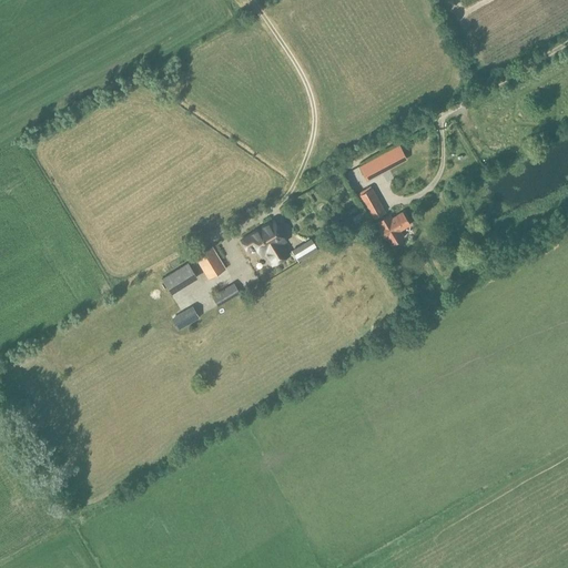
[(398,161),(397,158),(404,154),(399,146),(374,160),(381,171),(398,161)]
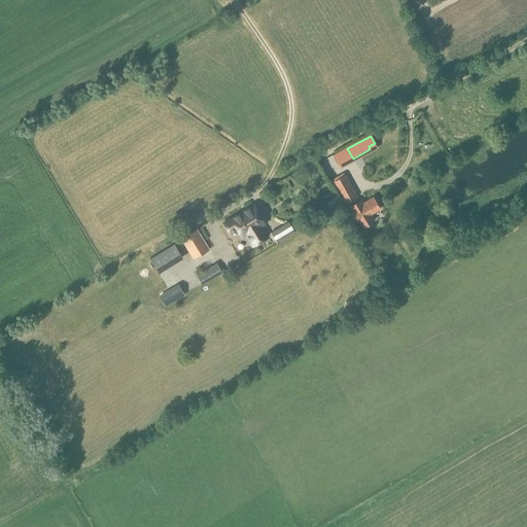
[(325,155),(320,160),(326,171),(332,168),(325,155)]
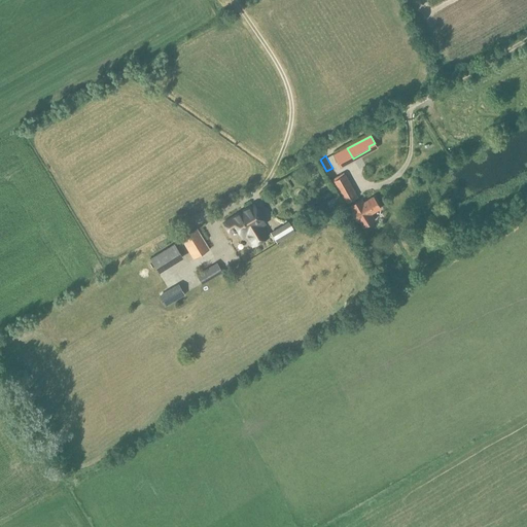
[(337,188),(345,202),(356,196),(349,181),(337,188)]
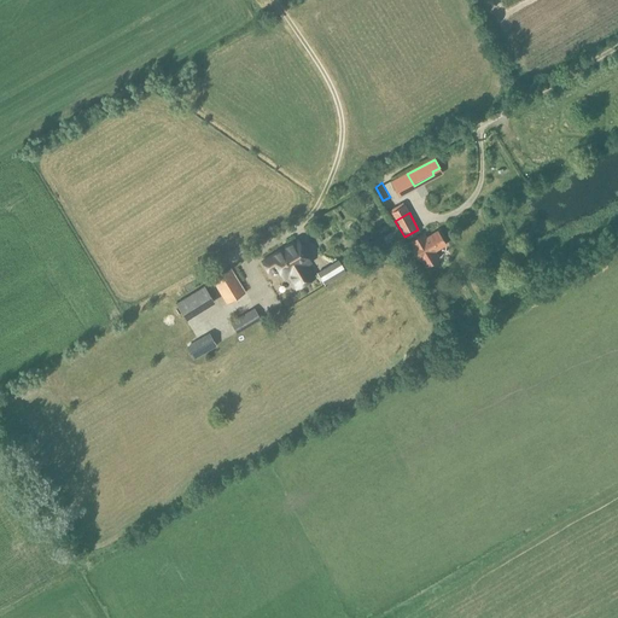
[(426,238),(424,234),(418,238),(424,250),(418,254),(426,266),(437,257),(435,252),(447,245),(437,231),(426,238)]
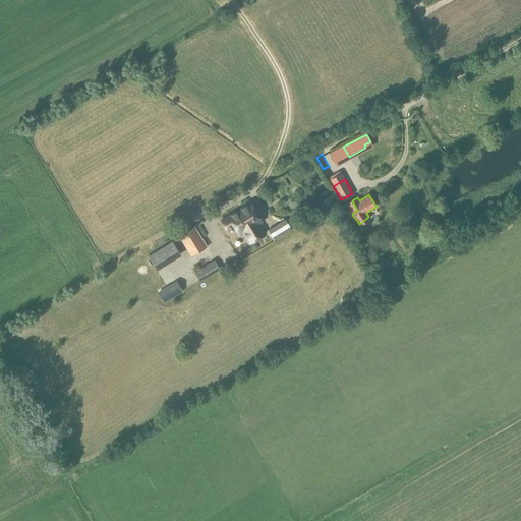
[(268,234),(261,222),(262,222),(250,203),(221,219),(229,232),(235,228),(240,237),(244,234),(250,244),(268,234)]
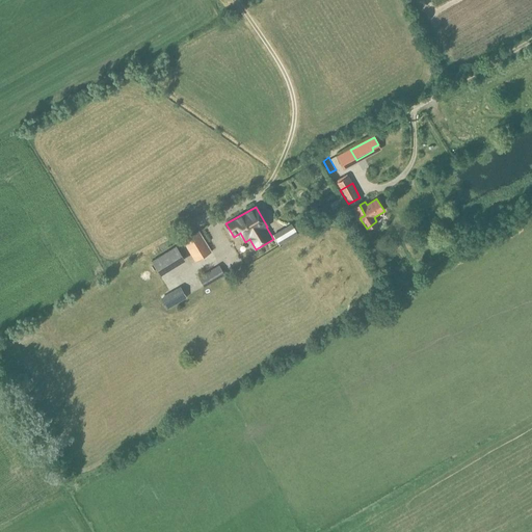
[(270,232),(276,244),(294,235),(289,222),(270,232)]
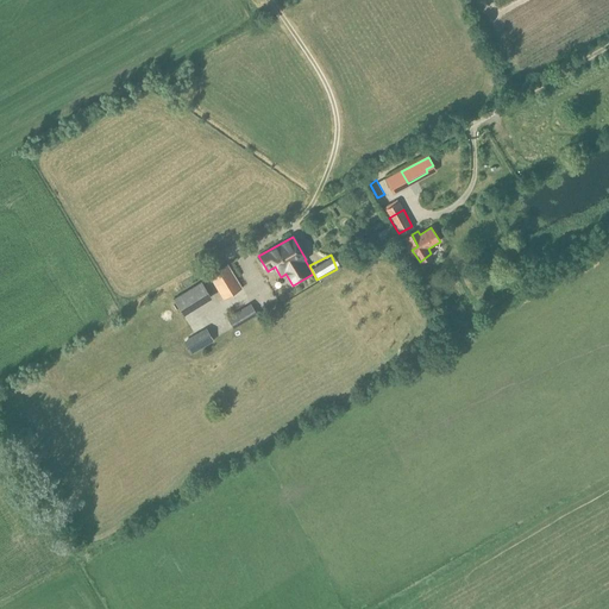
[(208,275),(224,300),(242,288),(231,269),(227,264),(208,275)]
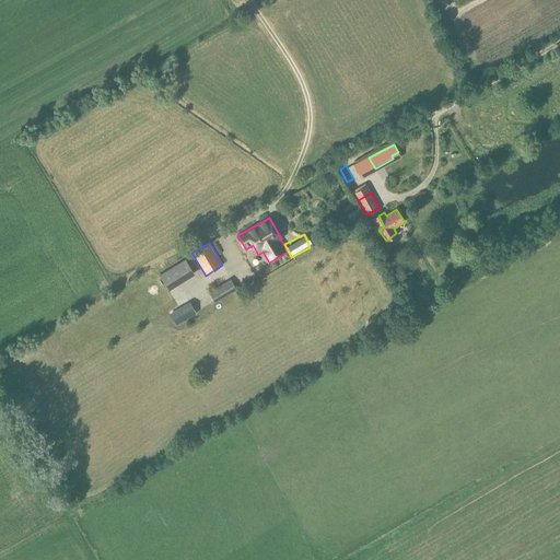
[(186,259),(160,275),(168,291),(195,275),(186,259)]
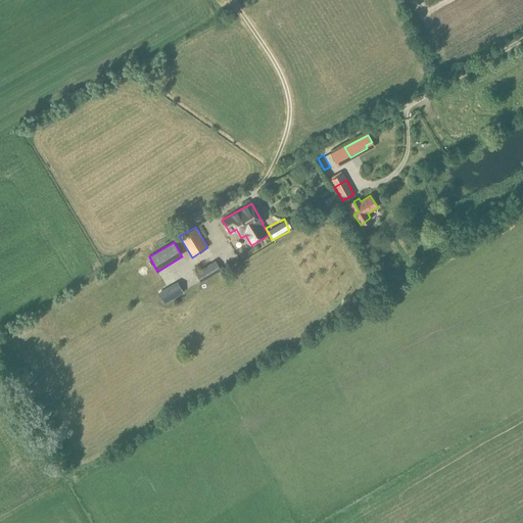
[(194,271),(200,281),(200,282),(221,270),(211,255),(196,264),(198,268),(194,271)]
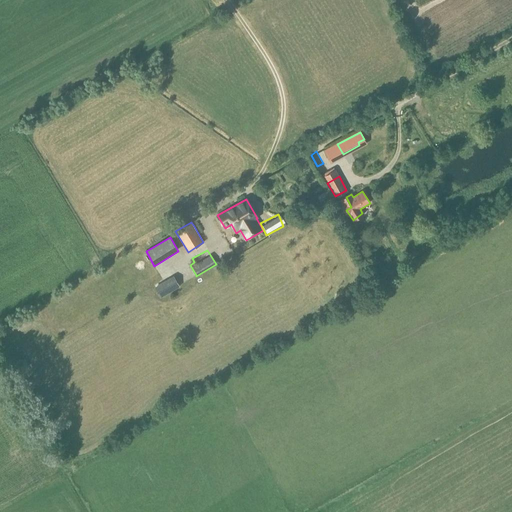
[(394,262),(398,269),(405,265),(400,258),(394,262)]
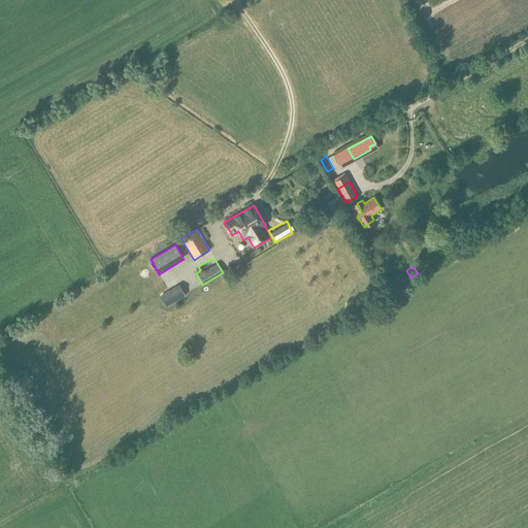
[(185,295),(179,285),(168,292),(166,288),(157,293),(165,306),(185,295)]
